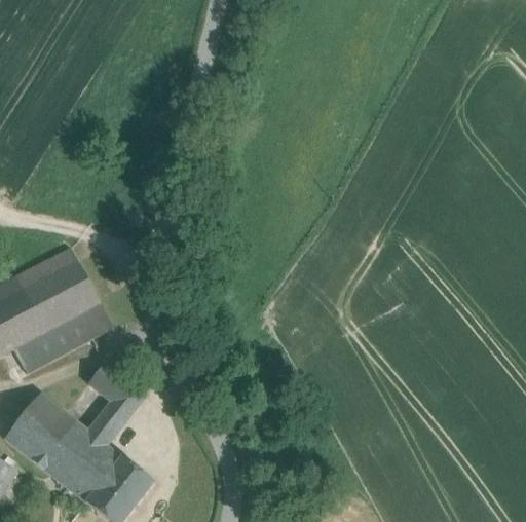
[(72,248),(0,284),(0,300),(78,260),(72,248)]
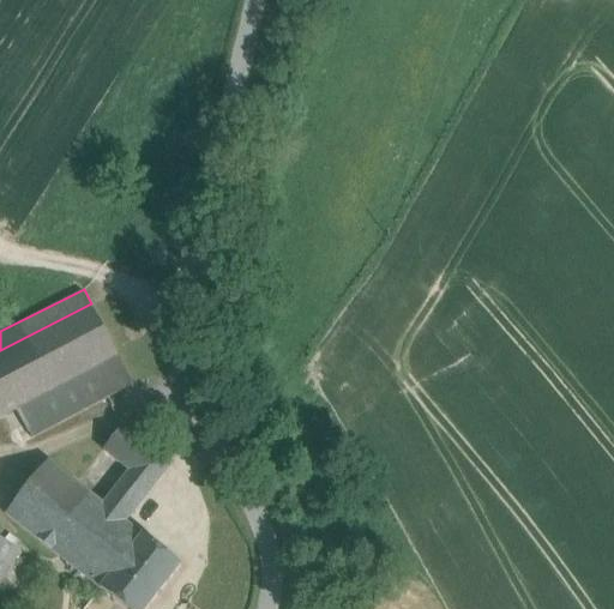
[(0,350),(0,415),(17,406),(118,353),(91,303),(0,350)]
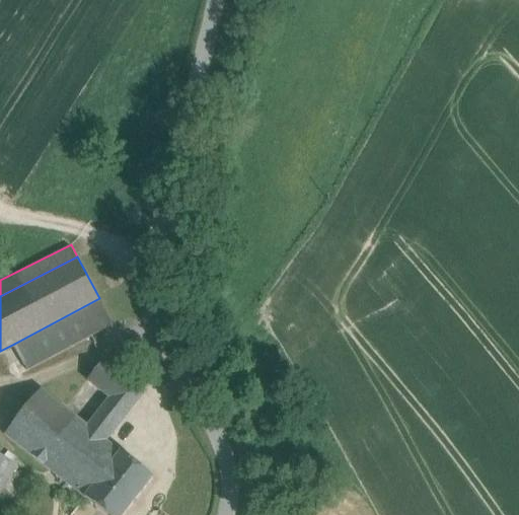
[(99,298),(14,344),(26,368),(113,322),(99,298)]
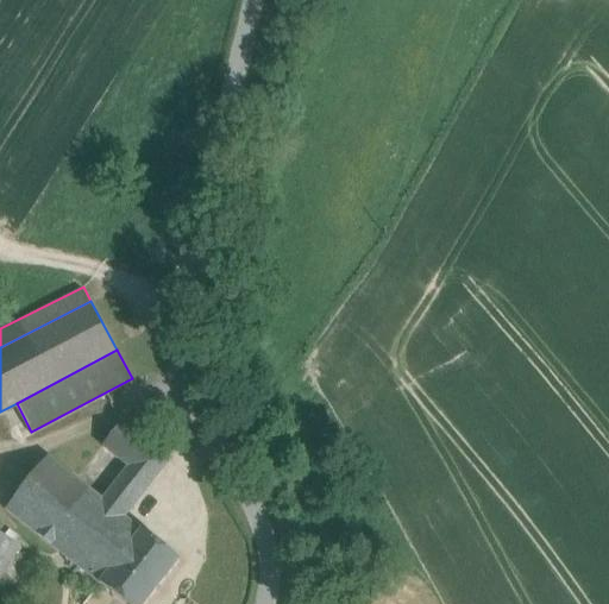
[(168,460),(120,422),(76,478),(124,515),(168,460)]
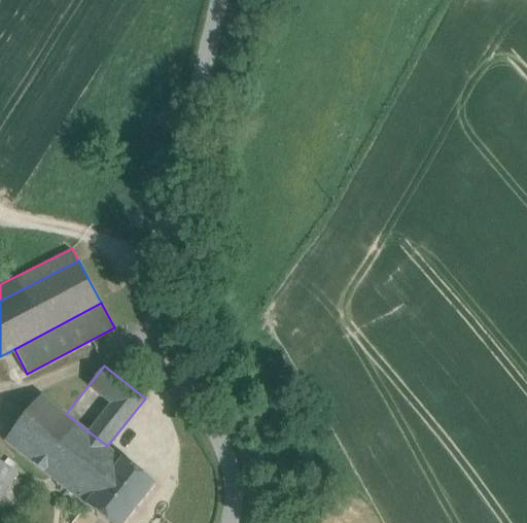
[(41,394),(5,440),(86,503),(123,458),(107,446),(66,414),(41,394)]
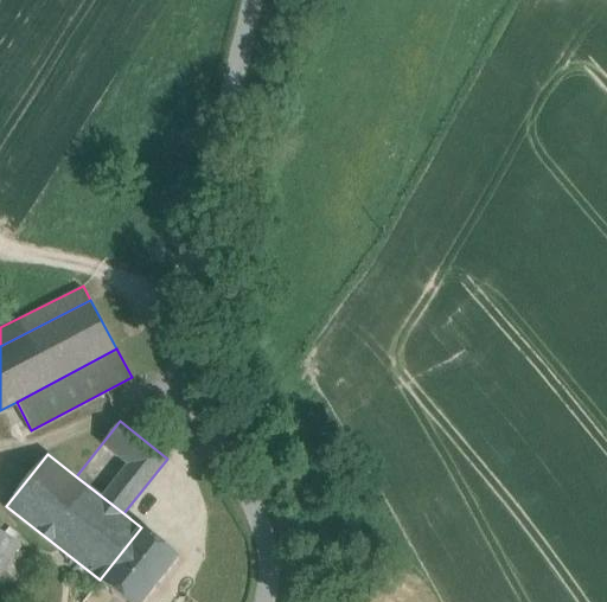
[(141,527),(100,580),(127,601),(142,601),(178,556),(141,526),(141,527)]
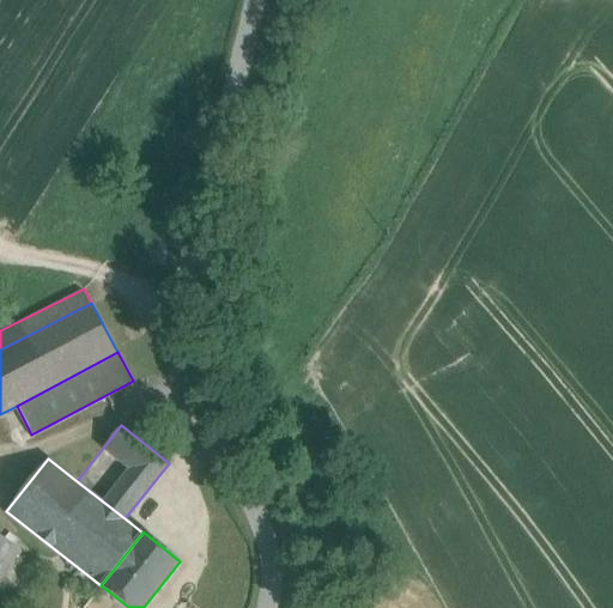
[(0,576),(22,549),(1,534),(0,534),(0,576)]
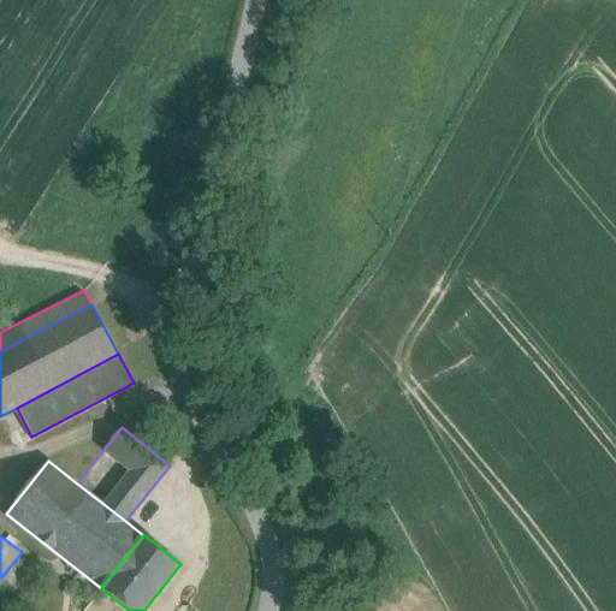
All buildings are outlined.
